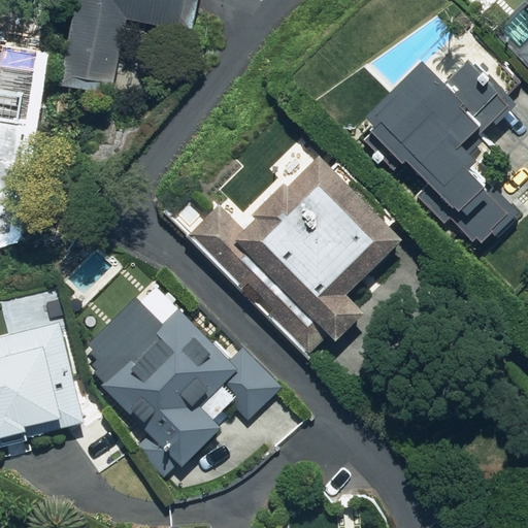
[(76,0),(75,8),(60,81),(113,93),(129,19),(193,31),(199,0),(76,0)]
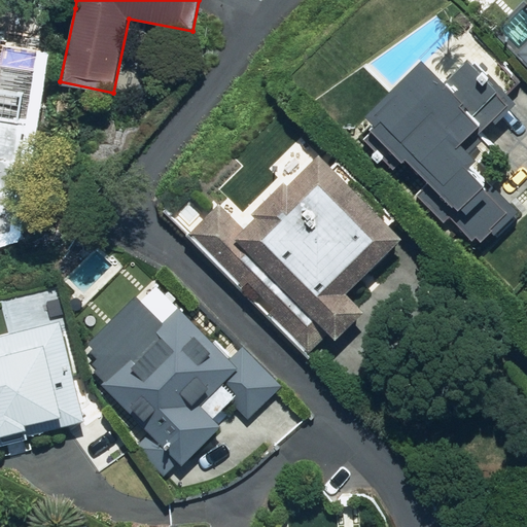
[(526,6),(498,34),(526,64),(526,6)]
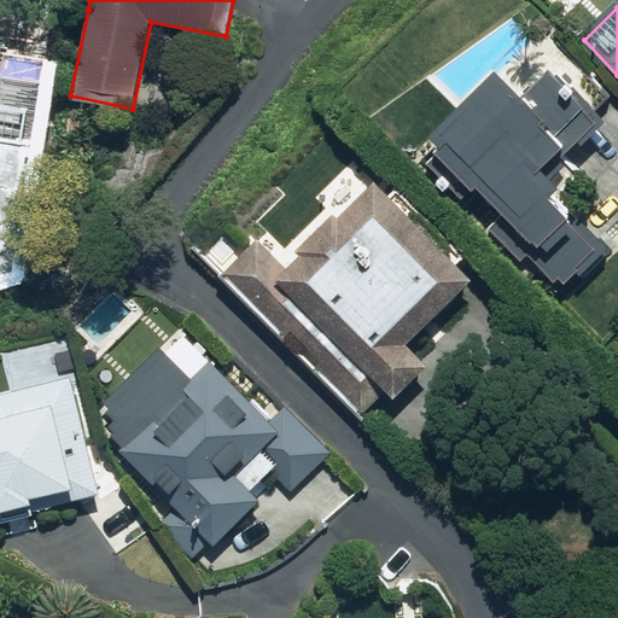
[(0,278),(18,274),(51,48),(5,44),(0,82),(0,278)]
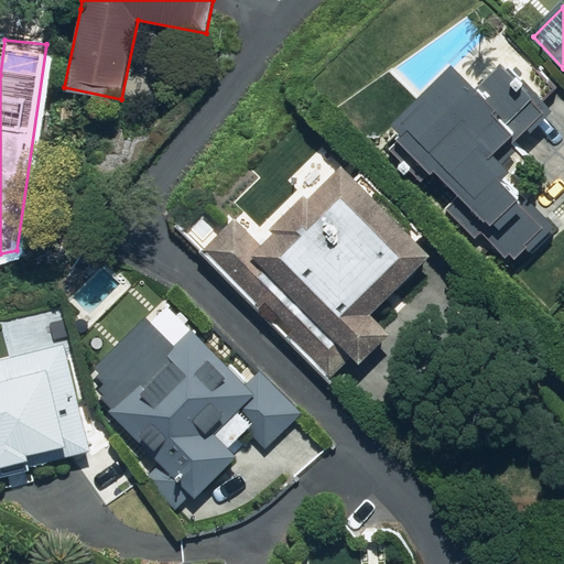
[(530,252),(556,226),(514,185),(534,165),(513,144),(529,129),(532,132),(554,110),(503,61),(476,89),(452,65),(422,95),(376,143),(505,272),(527,250),(530,252)]
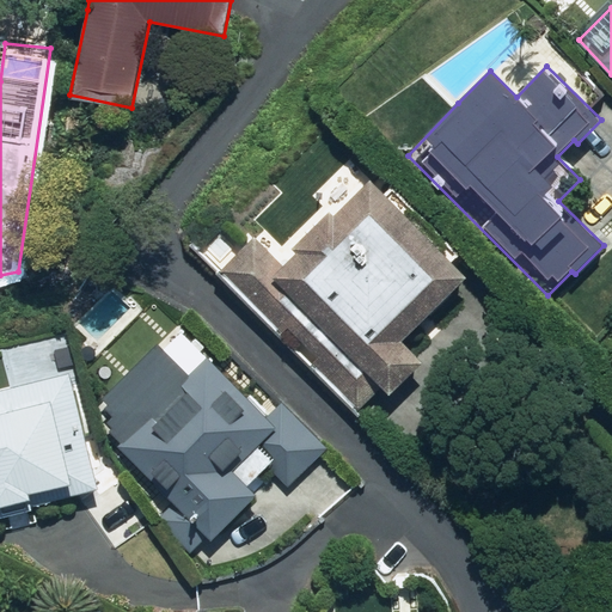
[(405,341),(469,277),(371,178),(335,214),(330,209),(292,248),(297,251),(283,264),(256,236),(222,270),(359,409),(381,386),(390,395),(424,360),(405,341)]
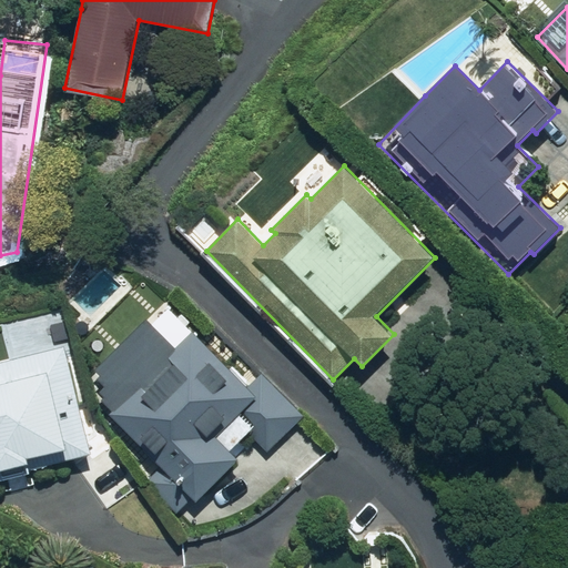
[(260,395),(192,330),(109,416),(199,501),(241,458),(232,449),(256,425),(243,413),(260,395)]
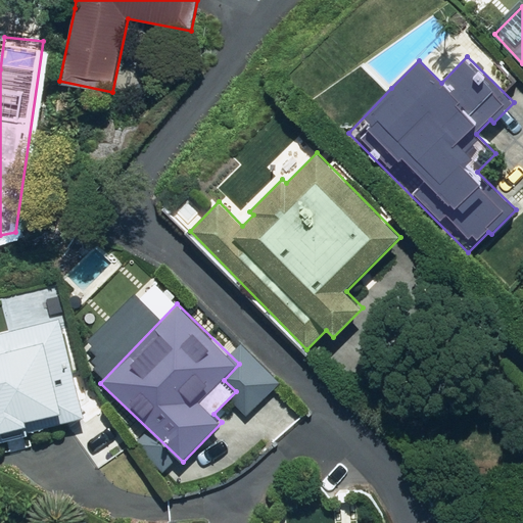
[(60,318),(0,332),(0,438),(1,439),(4,454),(35,446),(31,430),(85,417),(60,318)]
